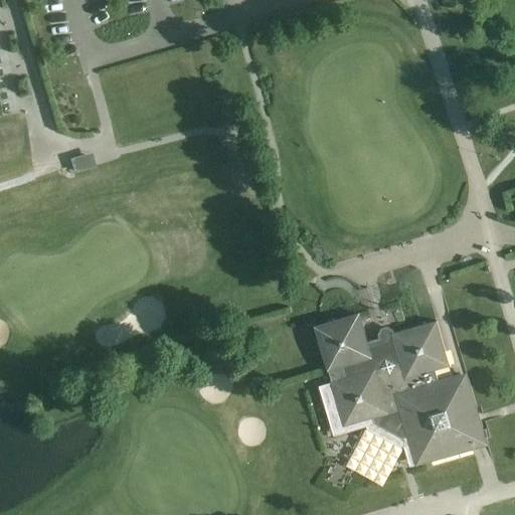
[(10,77),(40,61),(8,0),(6,0),(0,3),(0,8),(1,10),(0,10),(0,44),(10,39),(15,48),(4,54),(10,65),(1,70),(5,79),(0,81),(0,91),(6,103),(32,90),(26,77),(14,83),(10,77)]
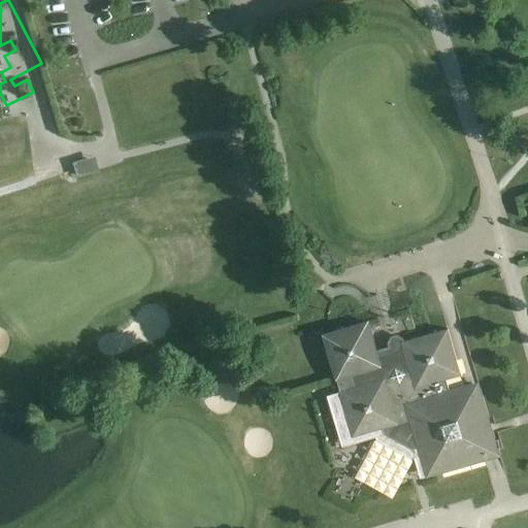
[(73,164),(76,176),(89,172),(85,160),(73,164)]
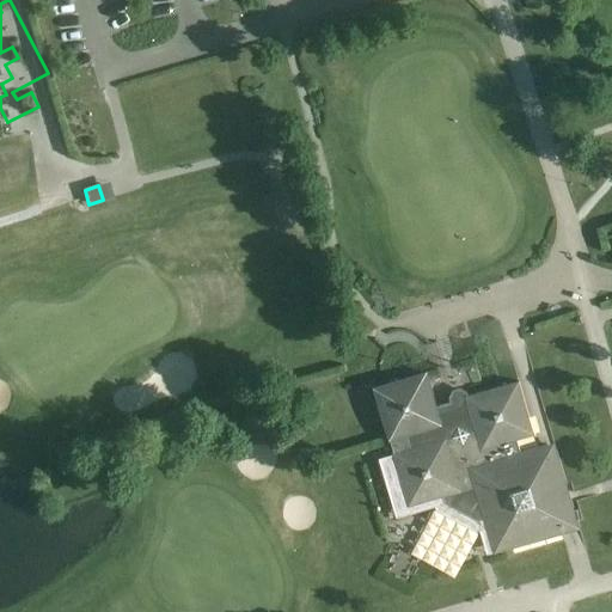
[(436,404),(427,374),(427,373),(375,389),(390,440),(407,435),(411,450),(395,454),(410,506),(444,496),(445,503),(478,521),(485,519),(493,544),(505,550),(571,530),(577,519),(555,444),(546,446),(546,445),(522,452),(518,438),(533,434),(519,381),(436,404)]
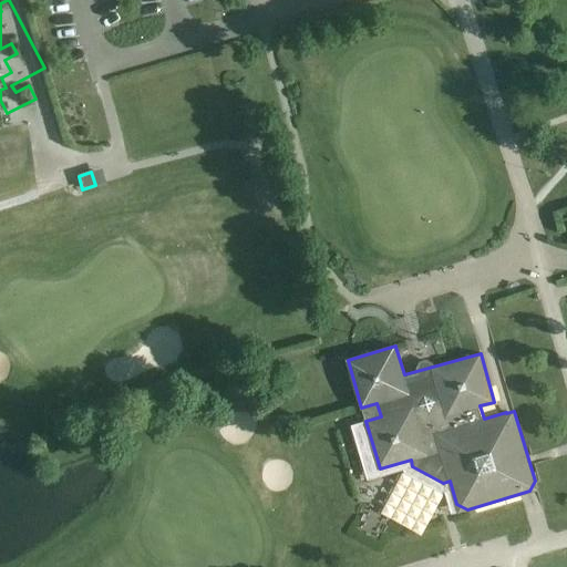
[(251,432),(240,412),(218,424),(229,443),(251,432)]
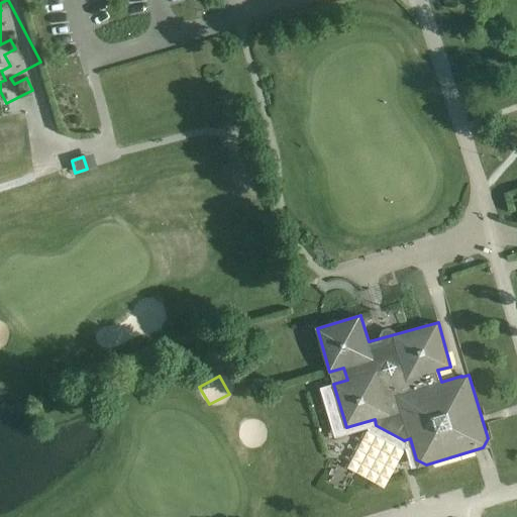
[(240,421),(243,444),(262,441),(257,418),(240,421)]
